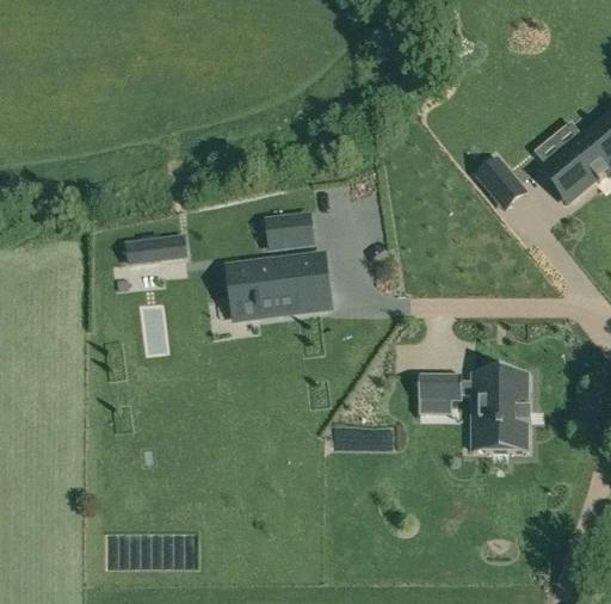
[(571,118),(536,147),(548,164),(545,165),(551,173),(561,184),(571,196),(597,176),(597,177),(599,179),(600,178),(599,177),(608,171),(608,172),(610,171),(606,167),(610,162),(610,127),(604,118),(584,135),(571,118)]
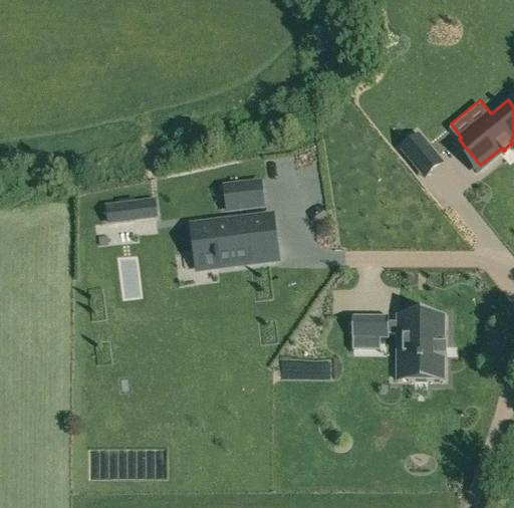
[(419,132),(402,146),(414,161),(424,153),(431,147),(419,132)]
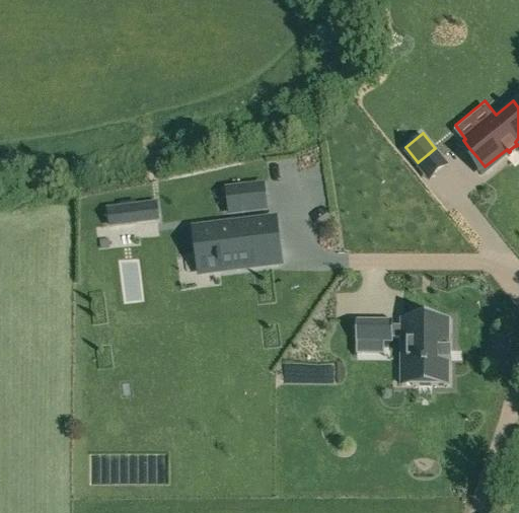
[(239,184),(228,186),(231,209),(242,208),(239,184)]
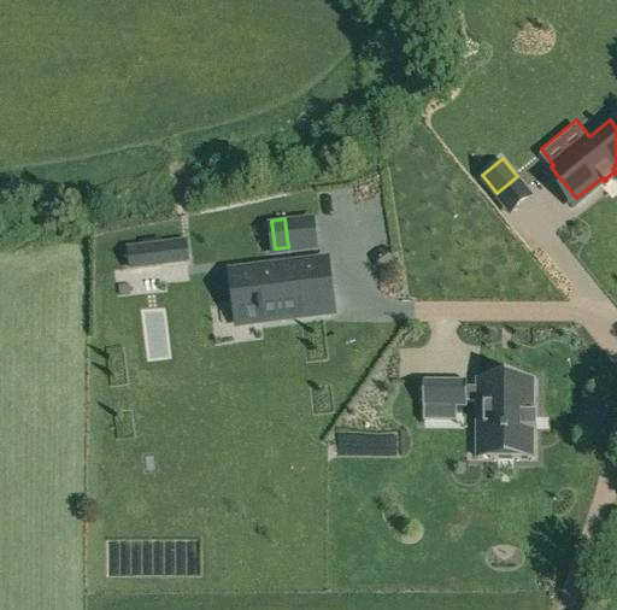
[(160,240),(129,244),(131,263),(163,259),(160,240)]
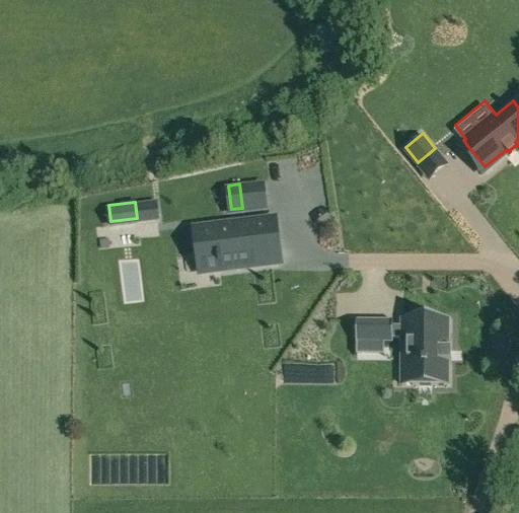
[(266,216),(214,222),(215,229),(196,232),(200,259),(218,257),(219,262),(220,262),(221,264),(272,257),(266,216)]
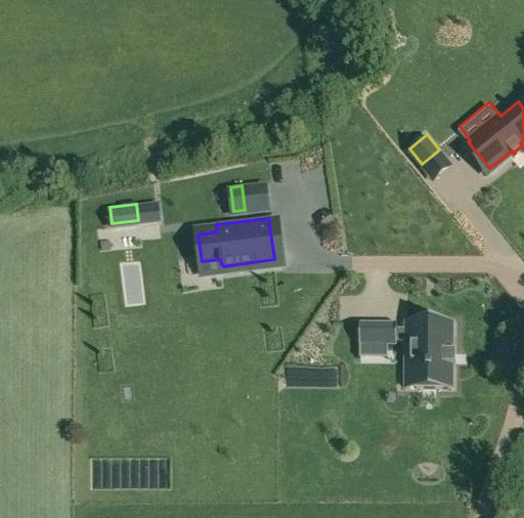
[(405,341),(405,384),(452,384),(452,343),(453,317),(436,317),(436,321),(423,321),(423,317),(406,317),(405,341)]
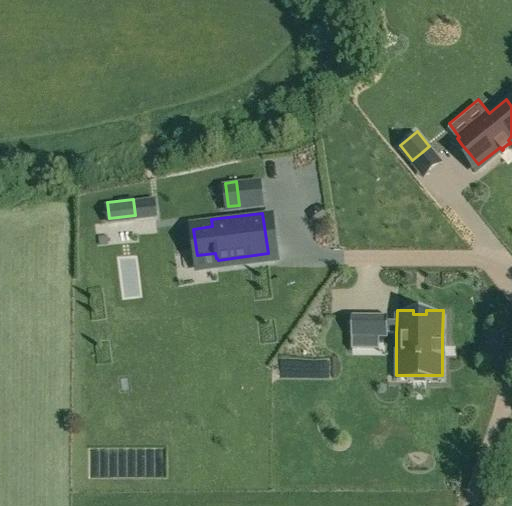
[(352,311),(352,334),(387,334),(387,312),(352,311)]
